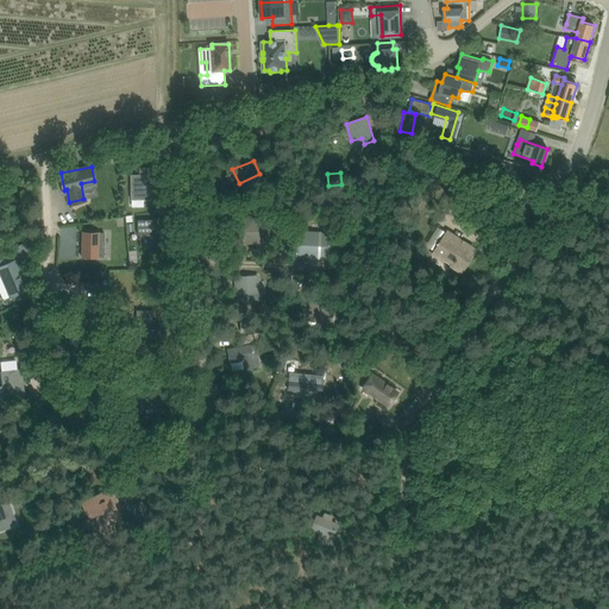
[(150,175),(131,175),(131,200),(150,200),(150,175)]
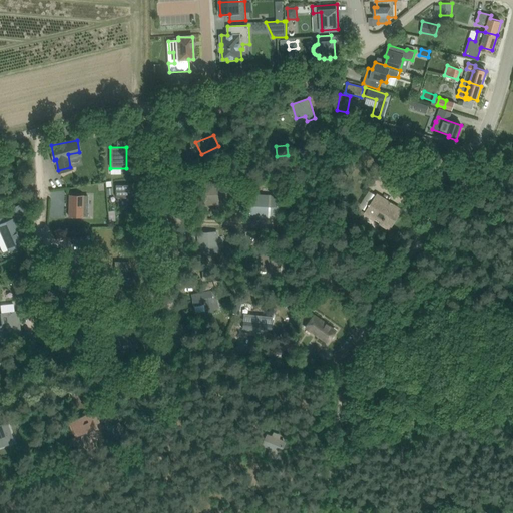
[(230,149),(222,152),(223,155),(225,160),(233,157),(230,149)]
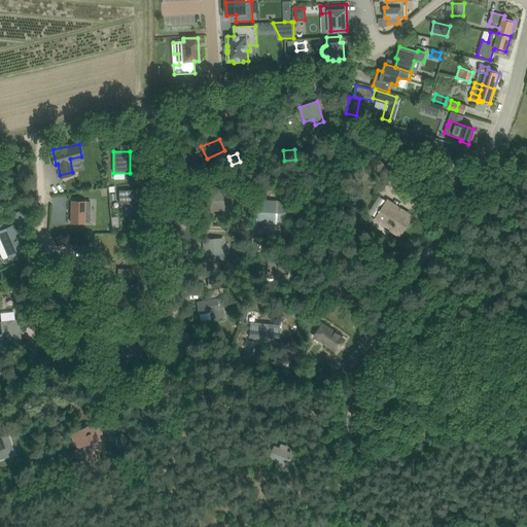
[(275,177),(285,174),(283,165),(273,167),(275,177)]
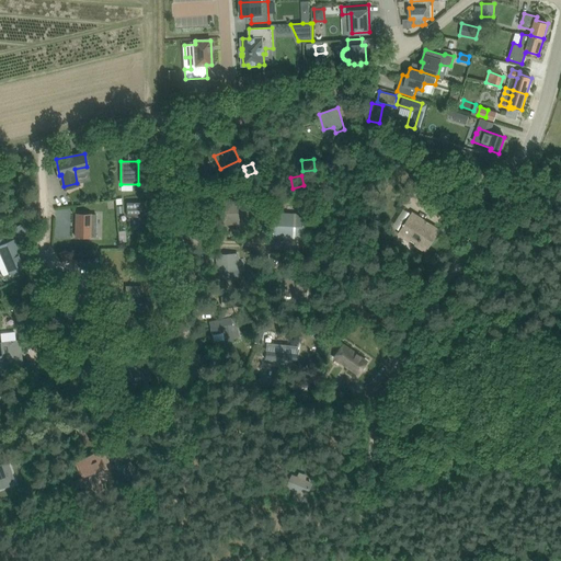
[(153,203),(126,203),(127,216),(140,216),(140,230),(153,230),(153,203)]
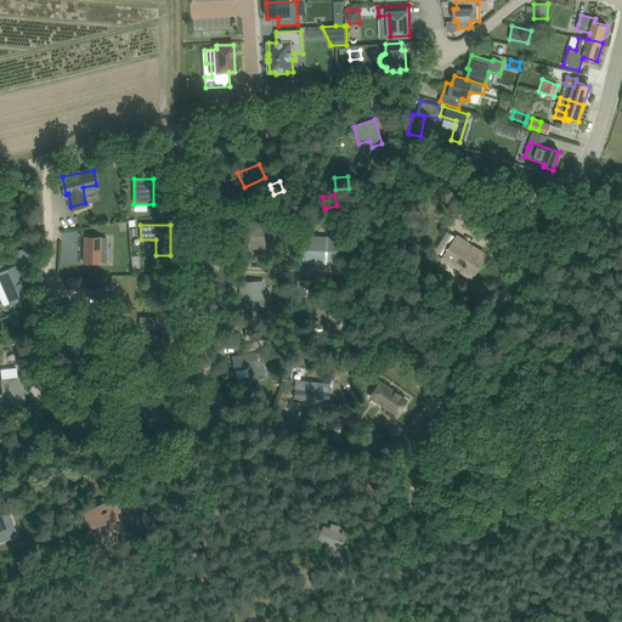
[(265,247),(264,235),(263,225),(239,226),(241,248),(265,247)]
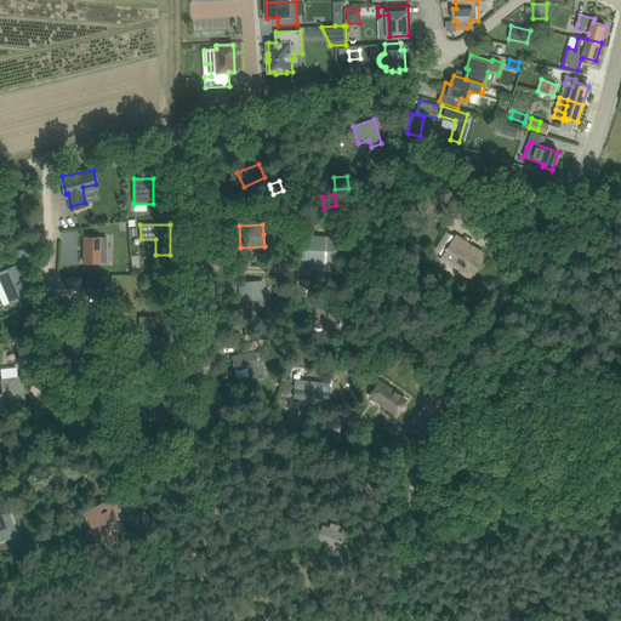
[(457,235),(449,249),(445,254),(442,260),(453,268),(454,266),(472,277),(486,255),(457,235)]
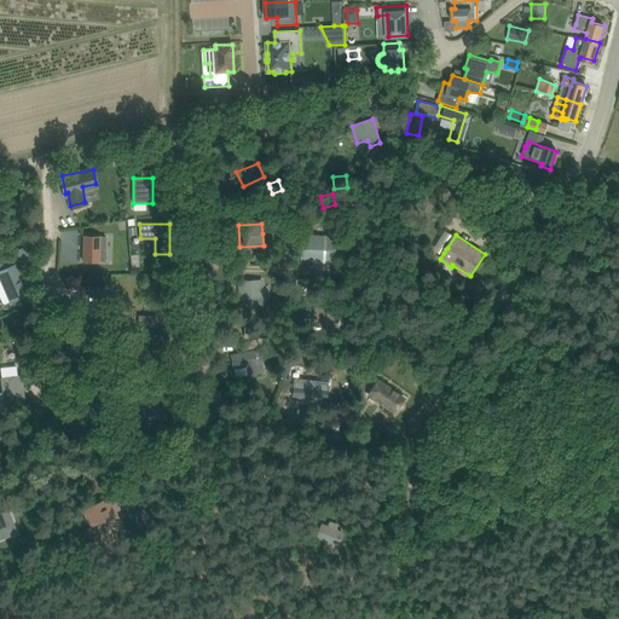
[(84,236),(85,262),(102,261),(108,261),(106,236),(100,237),(100,236),(84,236)]
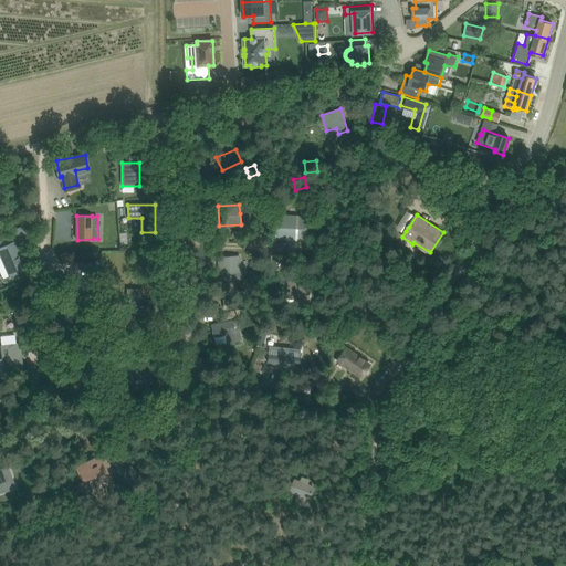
[(307,234),(308,218),(284,217),(283,222),(278,221),(276,238),(282,238),(282,233),(307,234)]
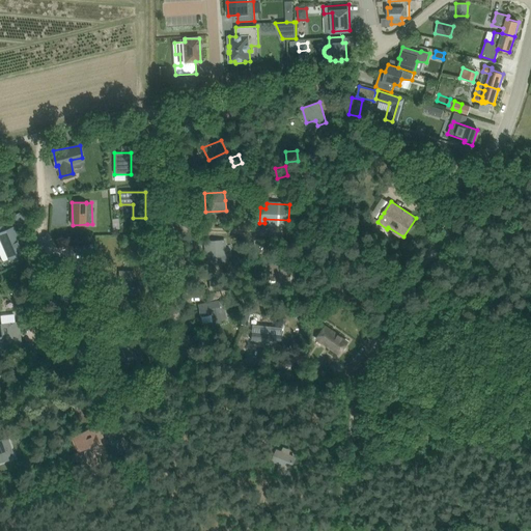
[(344,219),(350,211),(342,205),(337,213),(344,219)]
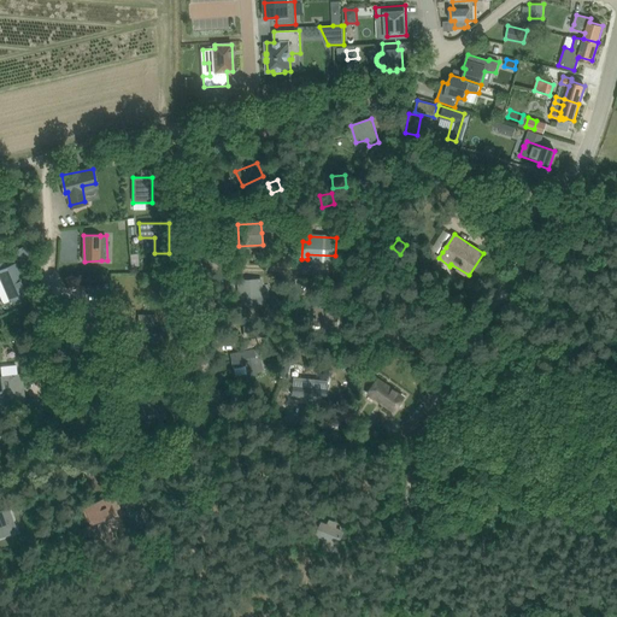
[(28,293),(24,283),(12,256),(11,253),(0,258),(0,265),(3,270),(6,269),(9,276),(0,278),(10,301),(28,293)]
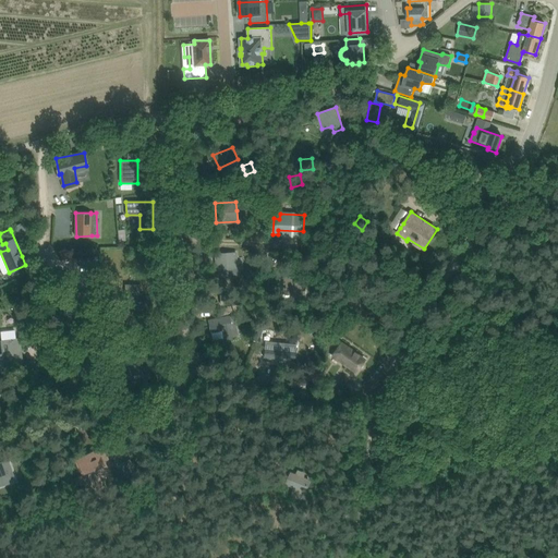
[(229,276),(237,275),(235,253),(216,254),(217,269),(216,269),(216,273),(229,271),(229,276)]
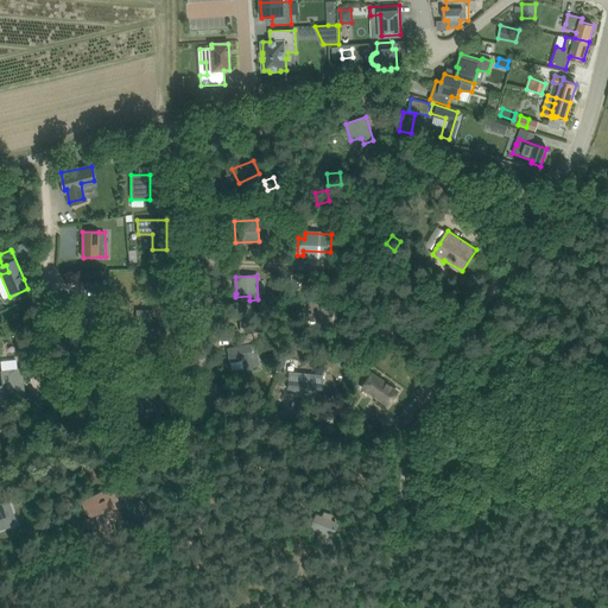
[(309,320),(324,320),(331,321),(333,297),(310,296),(309,320)]
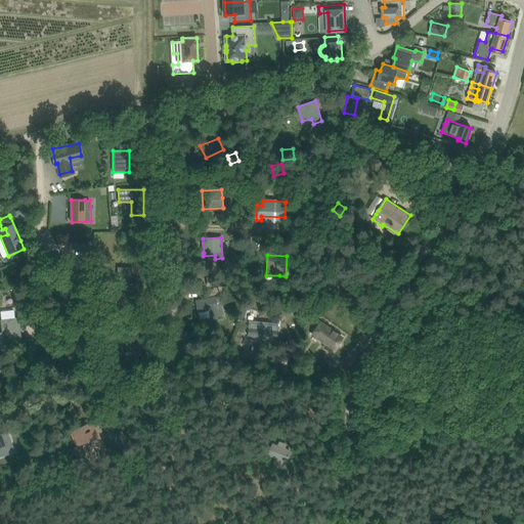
[(136,275),(131,275),(131,267),(118,267),(117,289),(122,289),(121,296),(130,296),(130,290),(136,290),(136,275)]
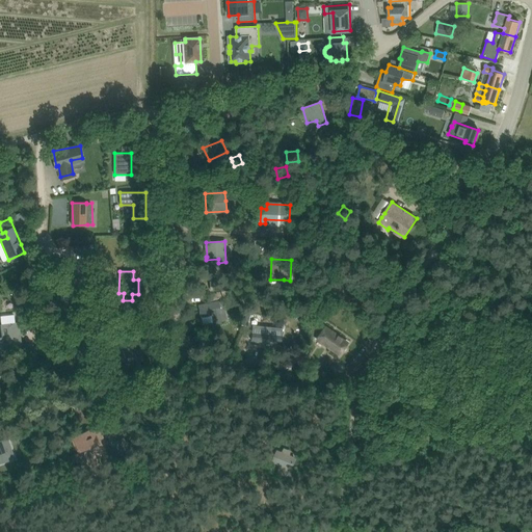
[(220,281),(210,282),(211,290),(221,290),(220,281)]
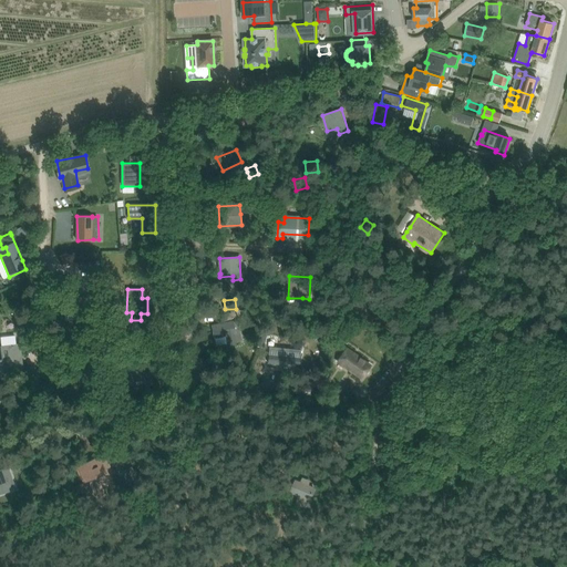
[(100,321),(100,311),(91,311),(91,321),(100,321)]
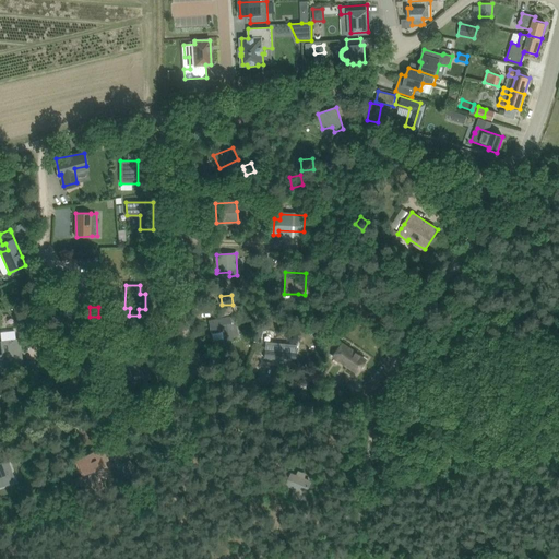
[(237,334),(235,323),(235,321),(232,322),(230,316),(219,318),(219,319),(210,321),(210,324),(211,334),(216,333),(216,332),(224,330),(225,339),(233,337),(233,335),(237,334)]
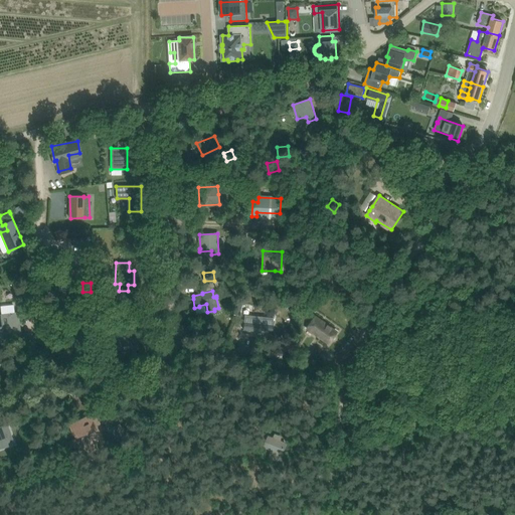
[(15,313),(14,313),(5,314),(2,315),(1,315),(2,327),(0,327),(0,338),(0,341),(21,339),(19,327),(16,327),(15,313)]
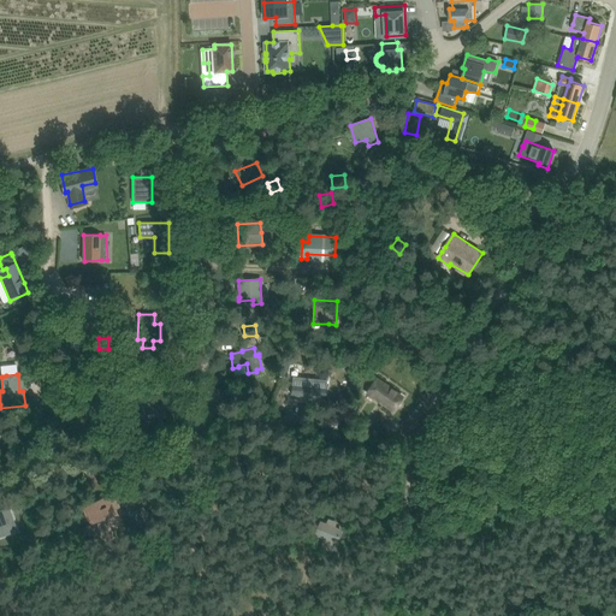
[(301,380),(292,379),(291,394),(315,396),(317,386),(300,385),(301,380)]
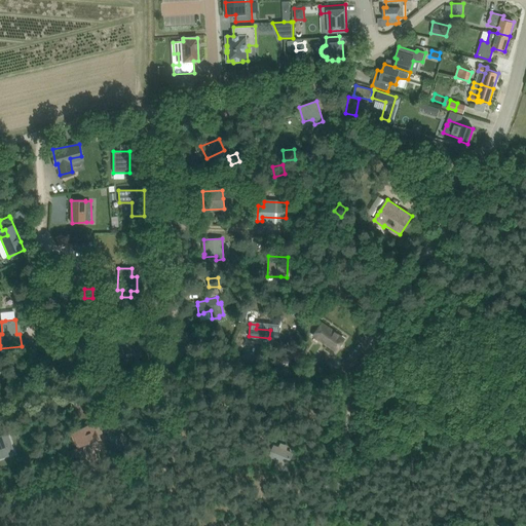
[(313,335),(335,350),(343,339),(323,324),(313,335)]
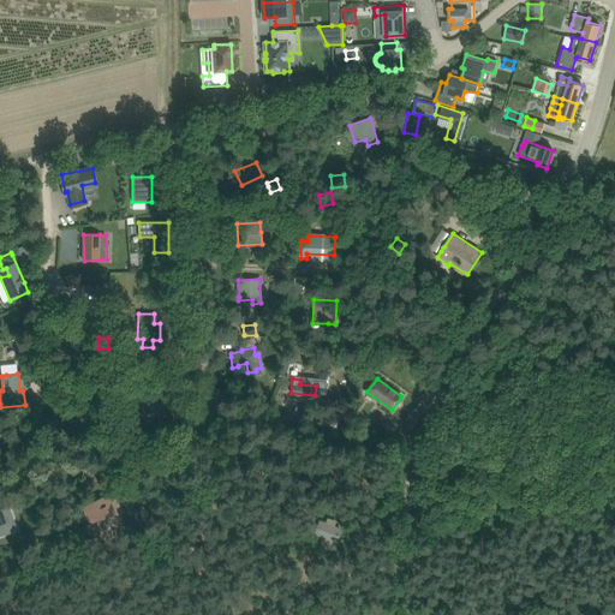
[(121,389),(123,396),(131,395),(130,388),(130,382),(120,384),(121,389)]
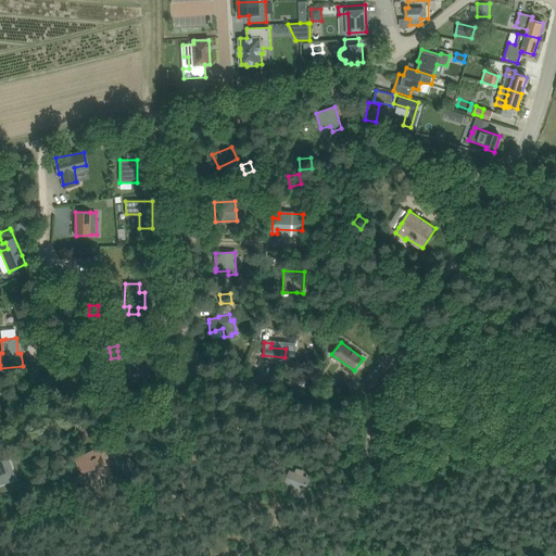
[(149,365),(137,367),(136,357),(121,359),(122,369),(124,380),(150,376),(149,365)]
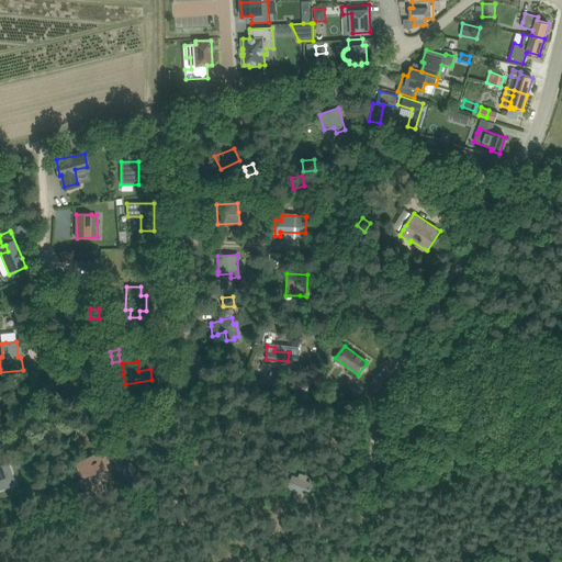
[(314,378),(314,380),(316,392),(328,390),(326,379),(325,375),(314,378)]
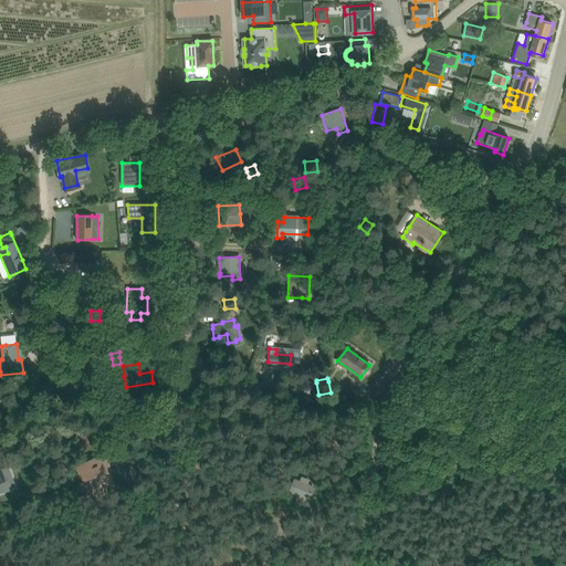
[(4,406),(8,406),(8,418),(14,417),(14,412),(23,412),(23,397),(8,398),(8,401),(4,401),(4,406)]
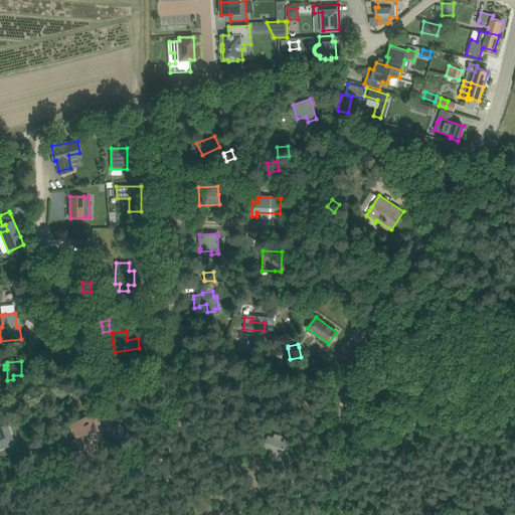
[(190,372),(186,376),(197,385),(201,380),(190,372)]
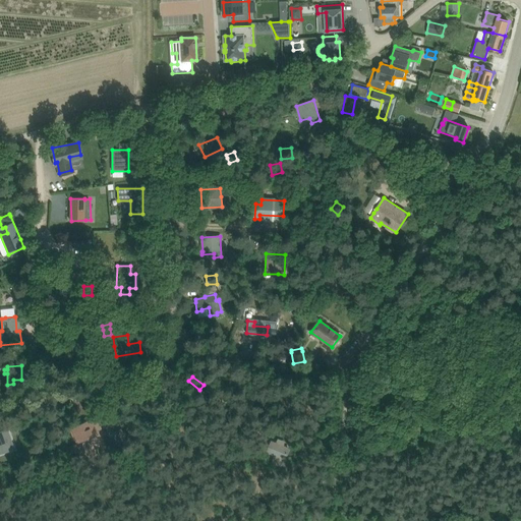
[(96,436),(94,429),(90,420),(73,427),(80,443),(96,436)]
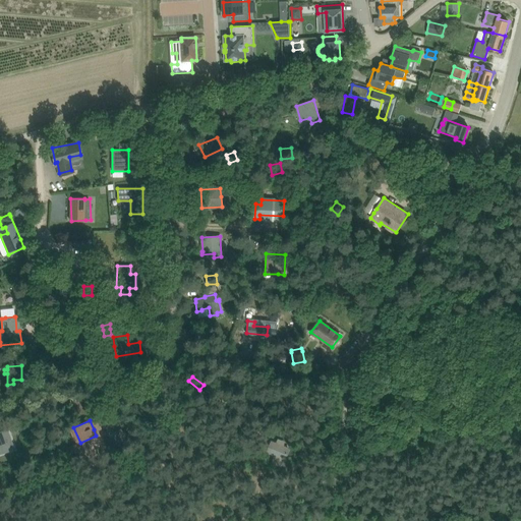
[(23,430),(16,424),(12,429),(19,435),(23,430)]
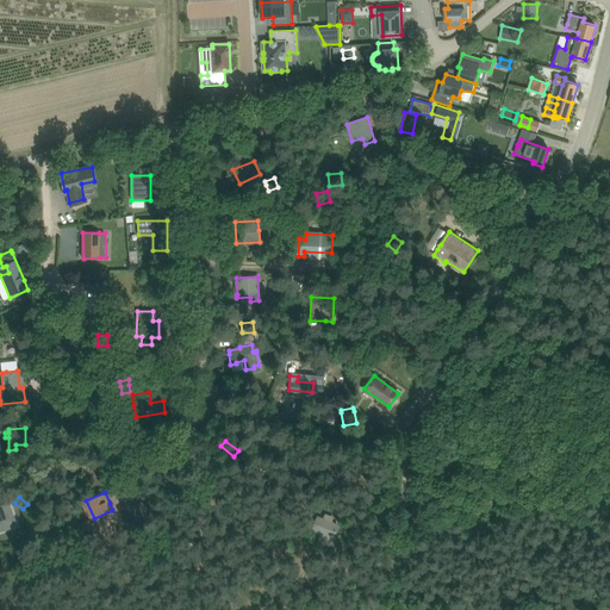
[(8,528),(16,526),(8,503),(0,505),(0,526),(7,523),(8,528)]
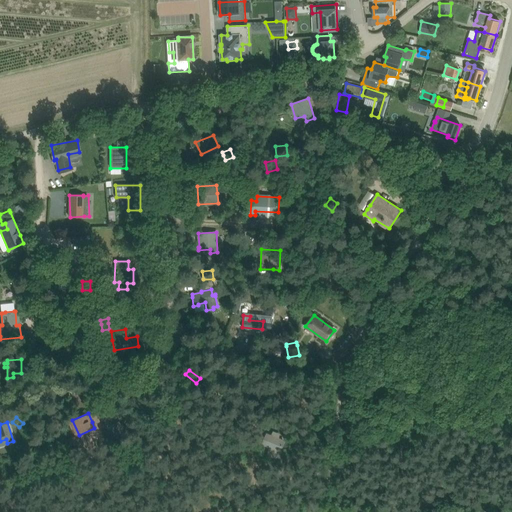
[(262,445),(266,446),(279,451),(283,440),(267,433),(262,445)]
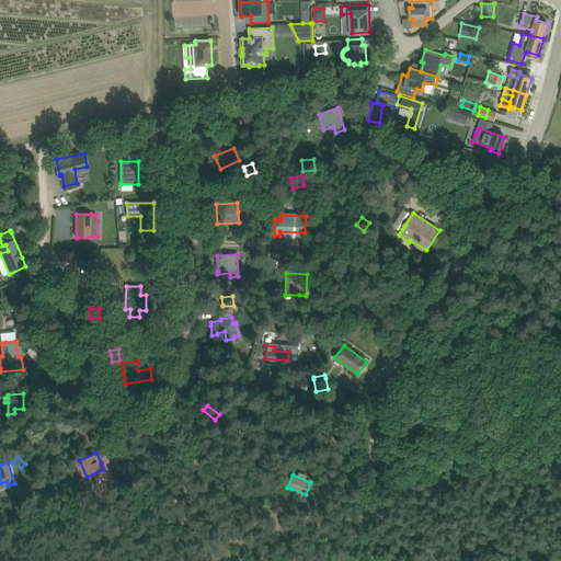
[(82,478),(73,481),(78,490),(87,487),(82,478)]
